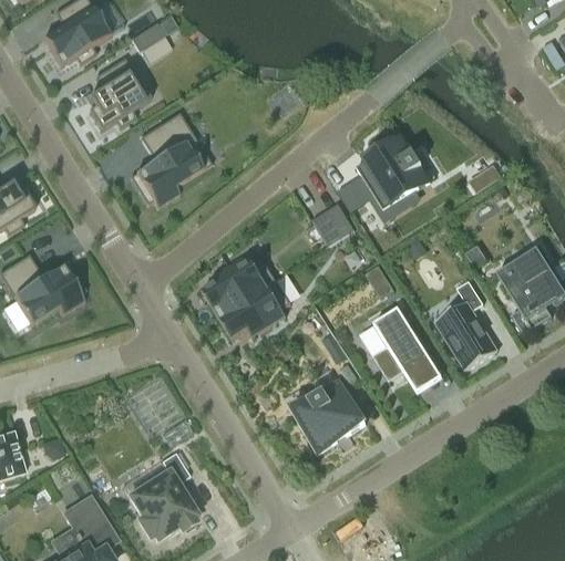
[(111,35),(89,0),(74,0),(55,12),(64,26),(44,38),(62,66),(76,56),(81,64),(98,53),(93,47),(111,35)]
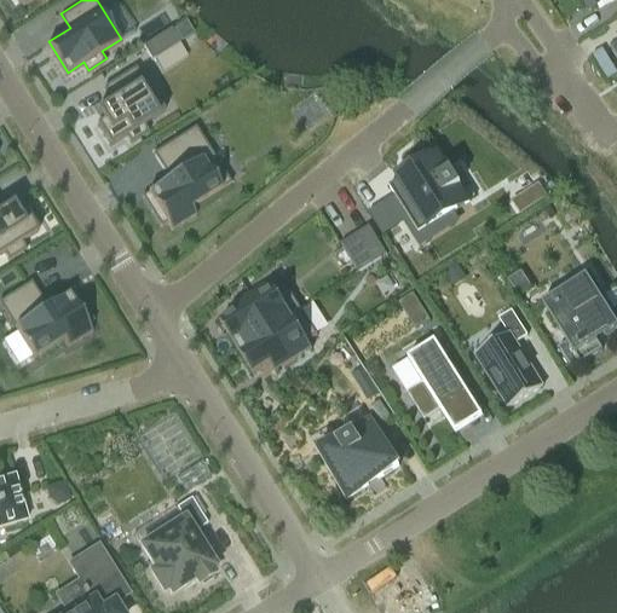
[(186,17),(173,25),(182,38),(195,29),(186,17)]
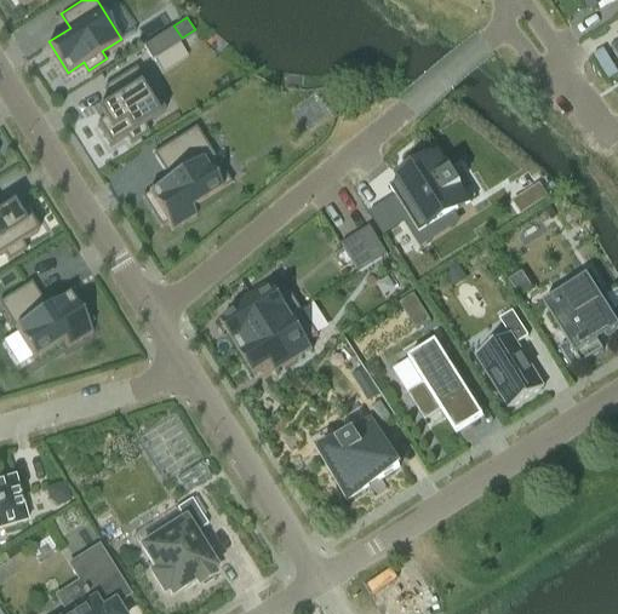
[(173,23),(144,41),(153,56),(182,38),(173,26),(173,23)]
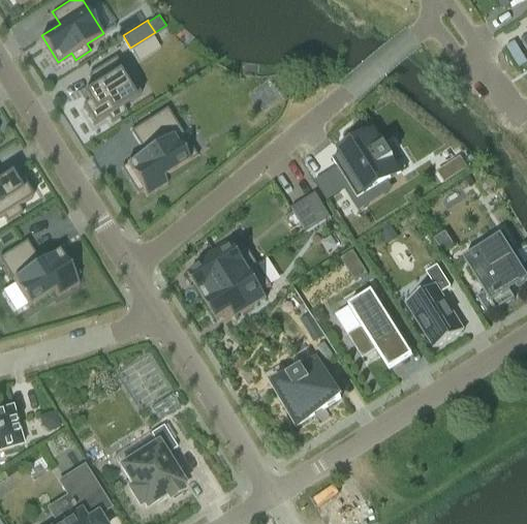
[(141,92),(117,54),(90,71),(97,84),(84,92),(89,100),(84,103),(95,121),(109,113),(113,119),(128,110),(124,103),(141,92)]
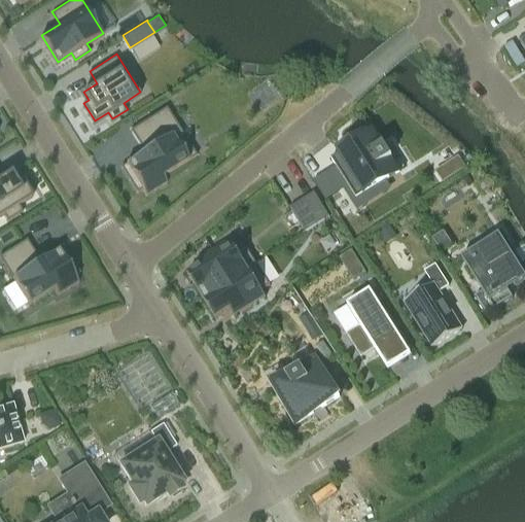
[(265,105),(284,91),(269,70),(249,85),(265,105)]
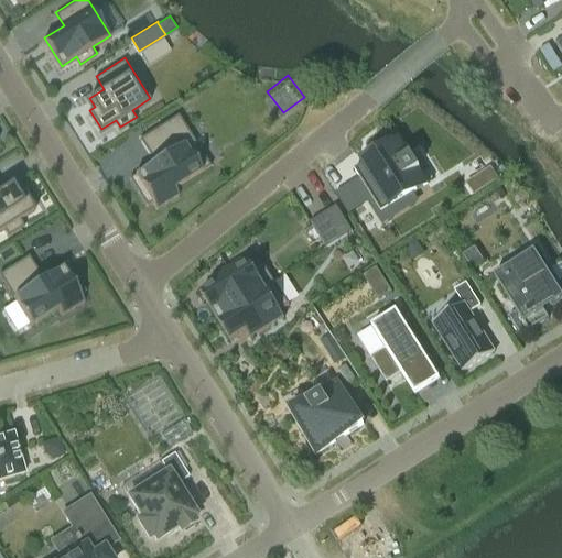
[(155,160),(130,175),(148,203),(153,199),(158,206),(180,192),(175,186),(212,163),(179,111),(140,135),(155,160)]
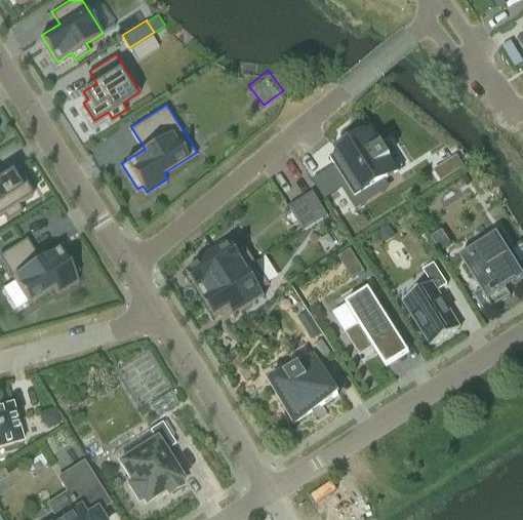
[(374,127),(331,155),(356,194),(399,167),(374,127)]
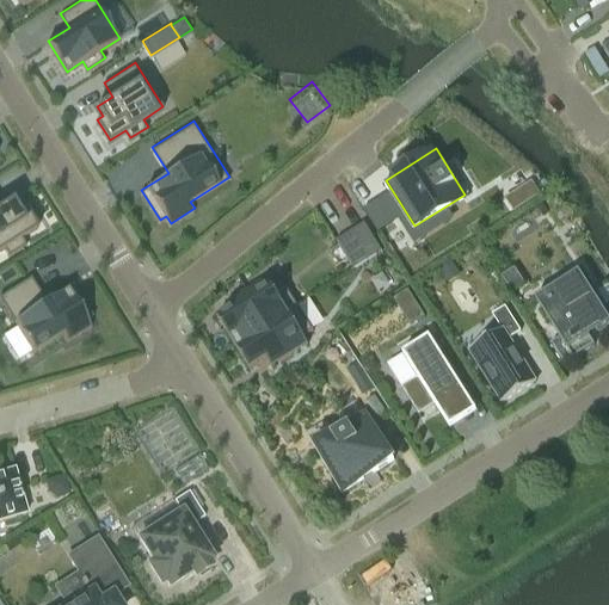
[(533,180),(509,196),(516,208),(541,192),(533,180)]
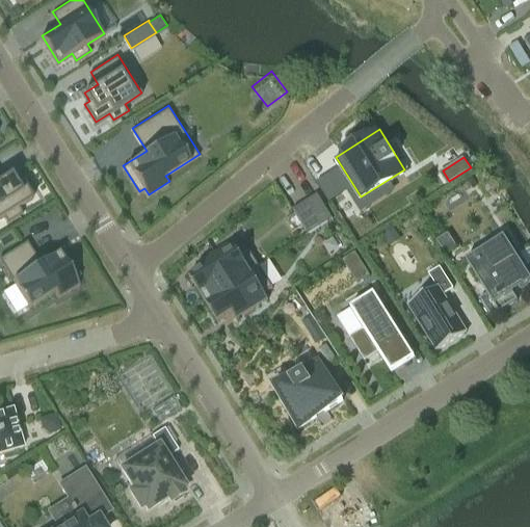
[(333,169),(318,178),(328,194),(343,186),(333,169)]
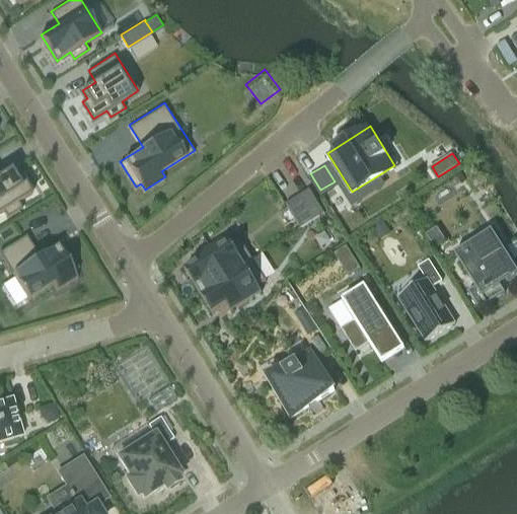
[(0,211),(4,209),(8,215),(23,205),(19,199),(32,191),(21,172),(16,176),(11,168),(0,174),(0,211)]
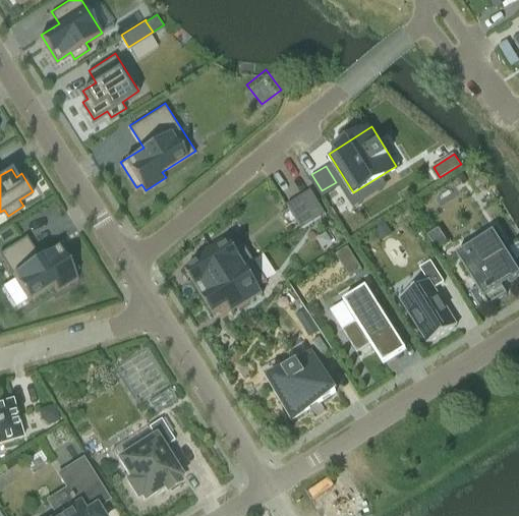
[(327,211),(311,186),(300,193),(314,218),(327,211)]
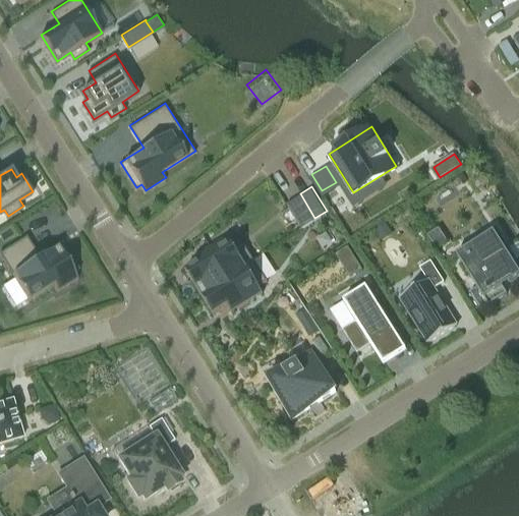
[(314,218),(300,193),(288,202),(303,226),(314,218)]
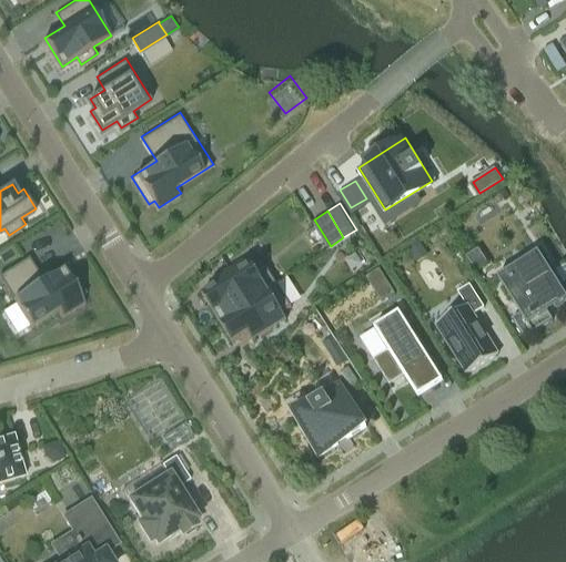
[(420,235),(408,243),(416,255),(427,247),(420,235)]
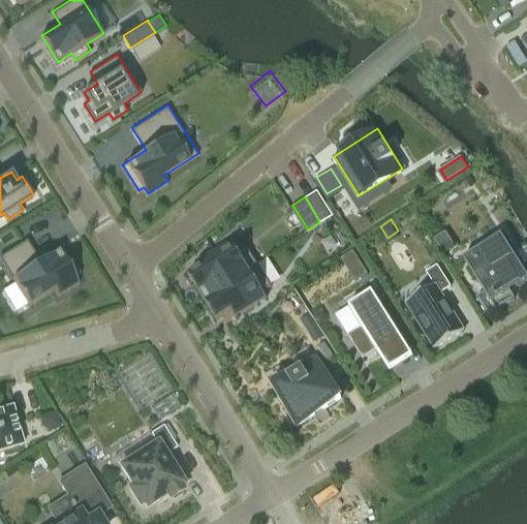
[(455,242),(445,228),(435,235),(444,249),(455,242)]
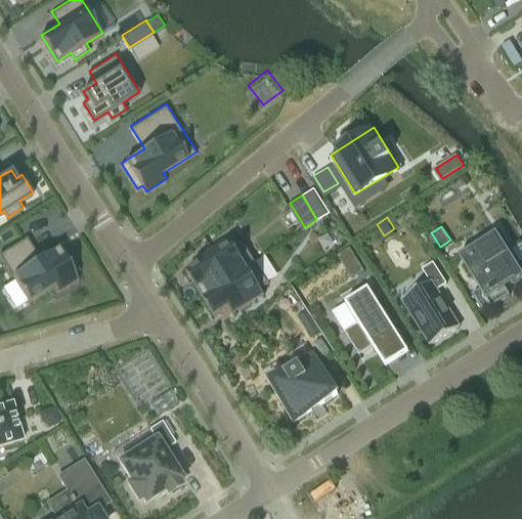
[(521,268),(497,229),(485,238),(491,246),(476,255),(475,253),(472,255),(473,257),(468,260),(467,258),(465,260),(481,286),(474,291),(483,305),(490,300),(492,304),(511,292),(505,283),(512,278),(514,280),(521,275),(521,268)]
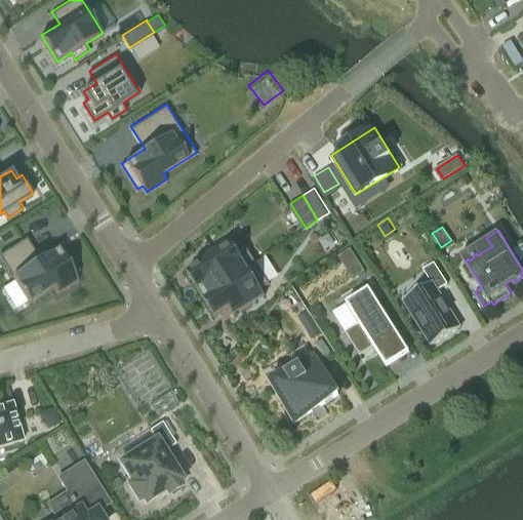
[(79,278),(76,272),(81,269),(65,242),(41,257),(28,235),(0,252),(0,253),(30,301),(54,285),(58,291),(79,278)]
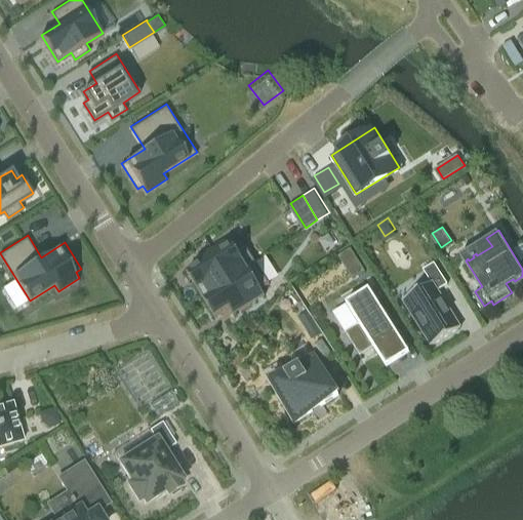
[(202,261),(188,270),(202,292),(256,258),(242,236),(234,241),(230,235),(198,254),(202,261)]
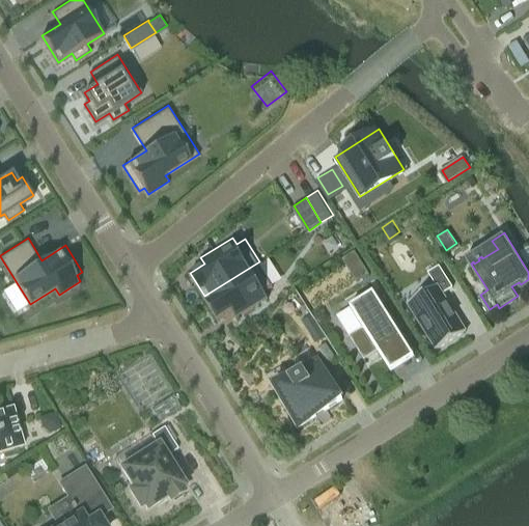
[(370,272),(356,248),(343,256),(358,280),(370,272)]
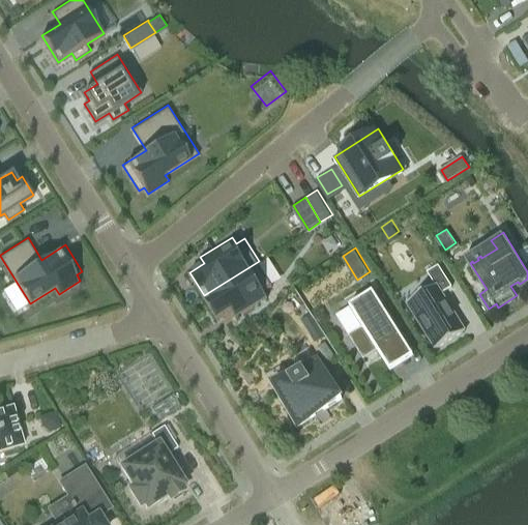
[(259,261),(204,295),(218,318),(233,309),(237,315),(268,295),(264,289),(273,284),(259,261)]
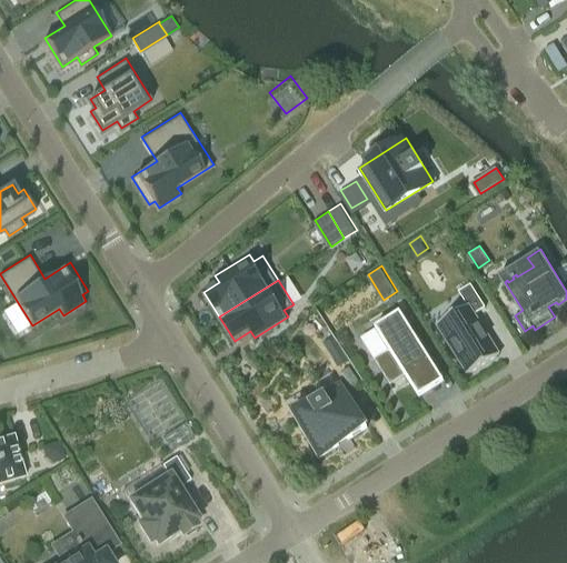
[(500,351),(475,311),(486,304),(471,281),(459,289),(468,302),(438,322),(469,371),(500,351)]
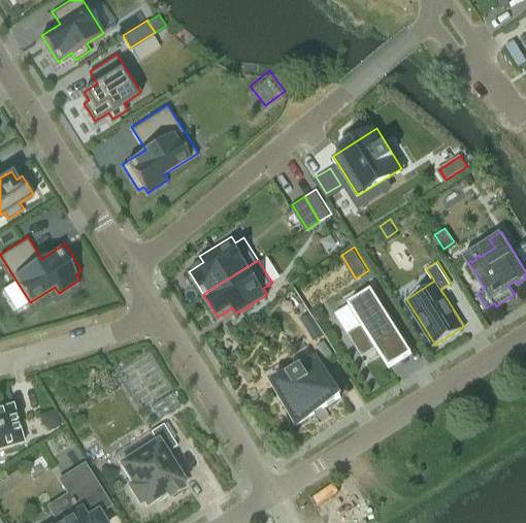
[(404,339),(372,288),(349,302),(362,322),(348,331),(363,355),(376,346),(382,354),(390,366),(413,352),(404,339)]
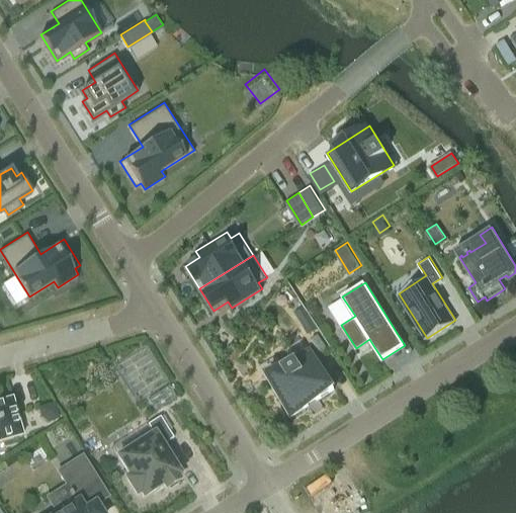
[(305,304),(294,310),(309,332),(319,326),(305,304)]
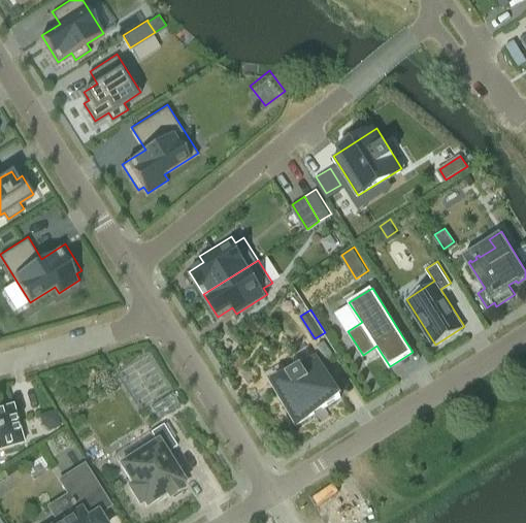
[(412,332),(404,320),(399,323),(407,335),(412,332)]
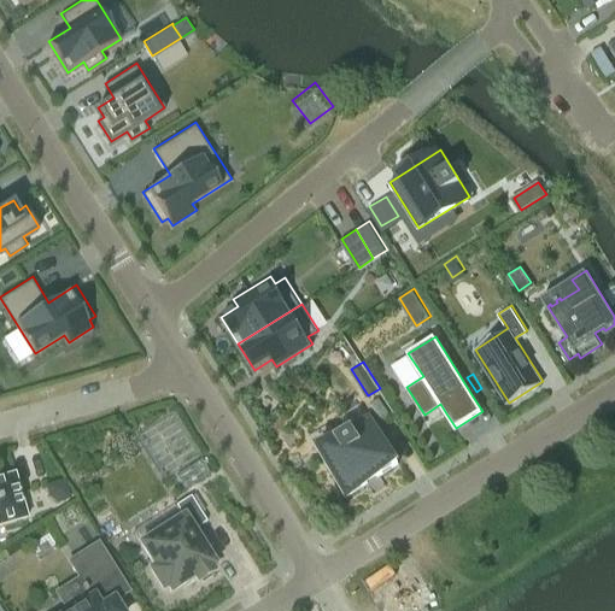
[(370,413),(318,446),(347,492),(399,460),(370,413)]
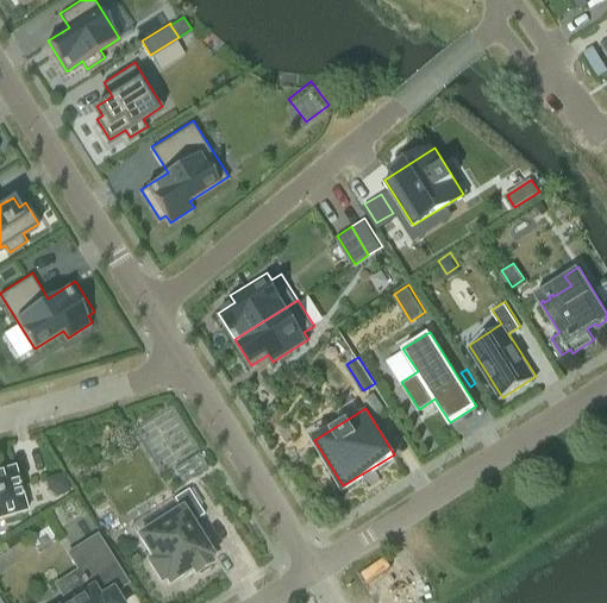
[(0,515),(27,508),(16,465),(0,469),(0,515)]
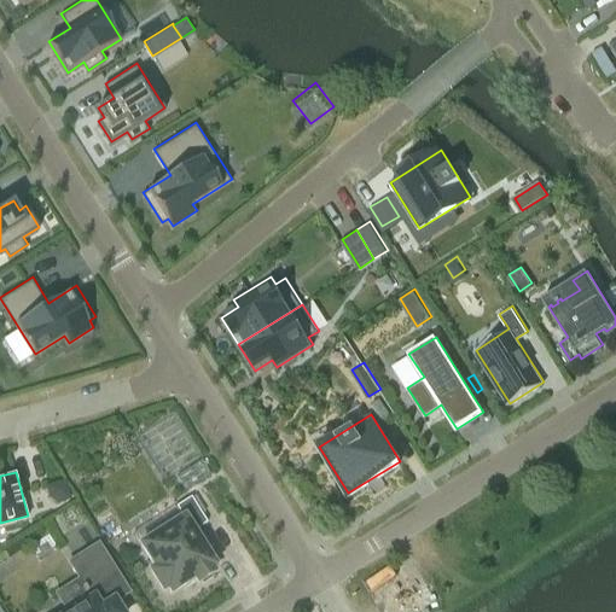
[(71,493),(67,476),(50,481),(54,497),(71,493)]
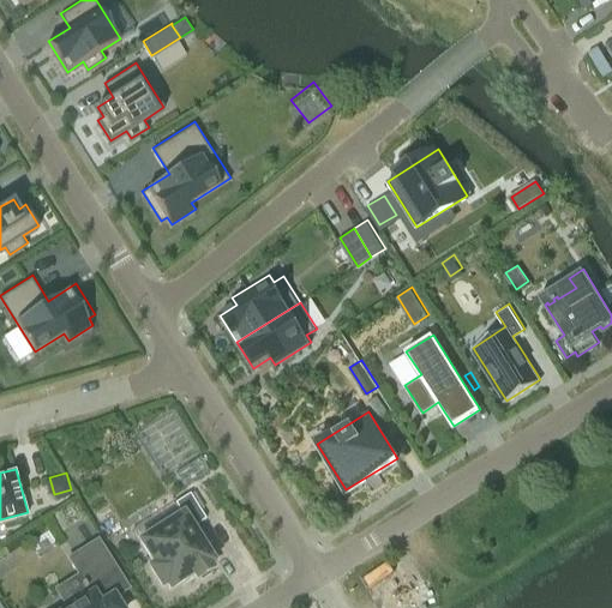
[(215,558),(193,524),(207,515),(191,491),(177,499),(184,511),(141,537),(155,560),(150,564),(163,584),(168,581),(171,585),(195,571),(198,576),(214,566),(210,560),(215,558)]
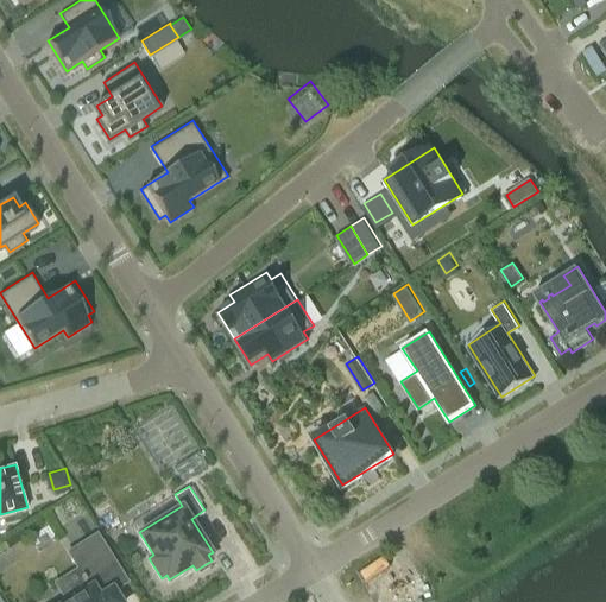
[(67,601),(64,601),(121,601),(115,591),(102,570),(114,562),(98,534),(70,552),(92,585),(67,601)]
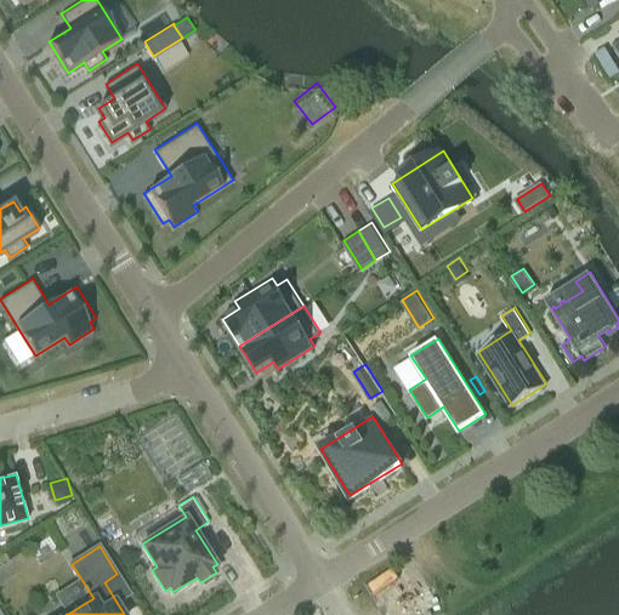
All buildings are outlined.
